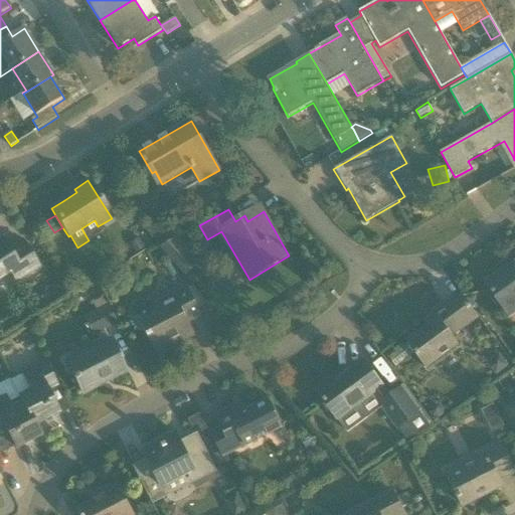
[(162,247),(178,238),(177,237),(170,224),(160,221),(148,231),(162,247)]
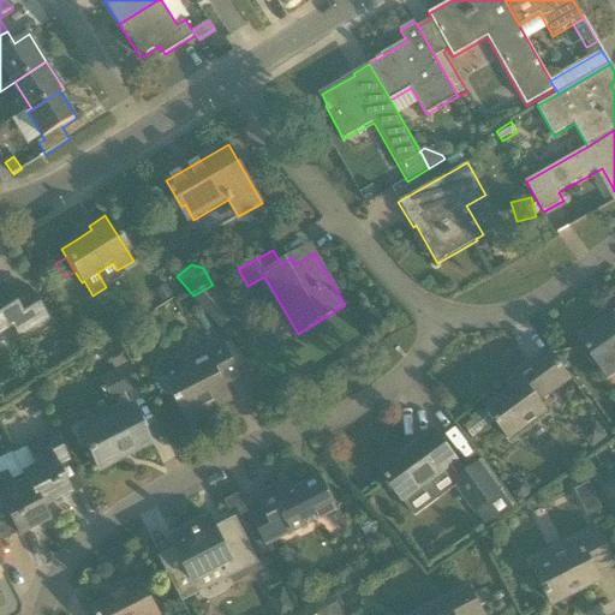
[(167,285),(156,291),(163,303),(174,296),(167,285)]
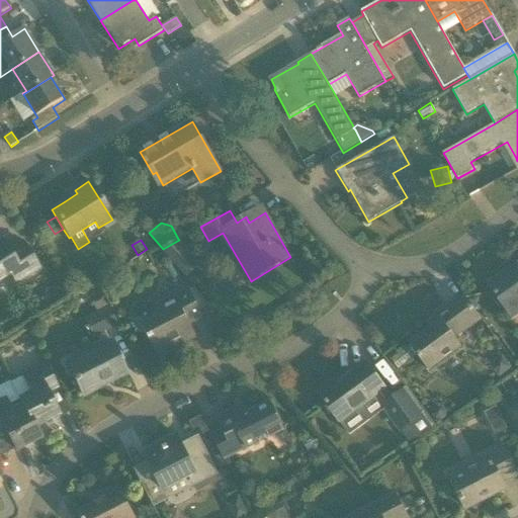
[(179,240),(163,249),(186,277),(200,266),(179,240)]
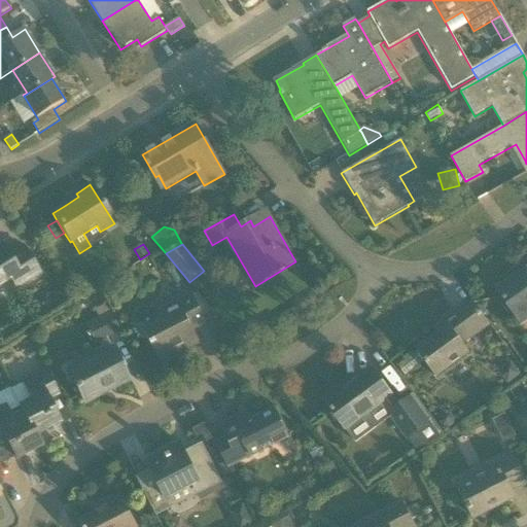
[(16,288),(39,274),(22,246),(8,255),(1,245),(0,245),(0,283),(10,278),(16,288)]
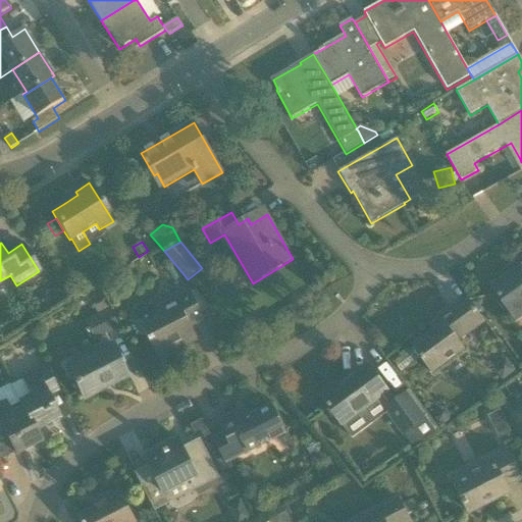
[(491,288),(517,321),(521,317),(521,259),(518,262),(521,266),(491,288)]
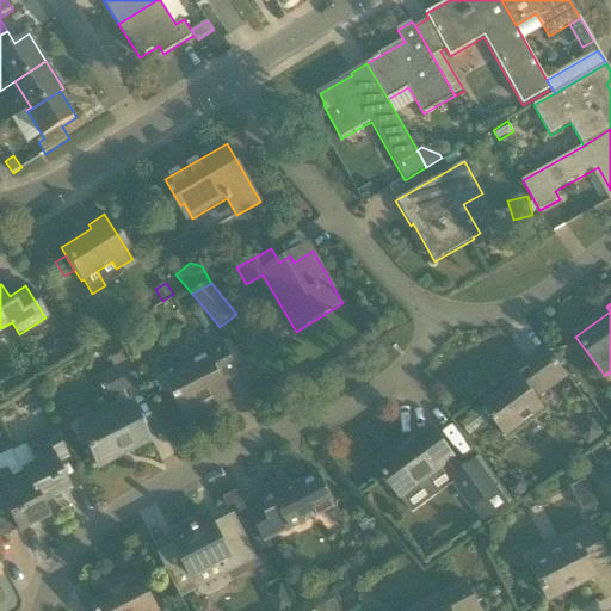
[(53,359),(73,359),(73,341),(53,341),(53,359)]
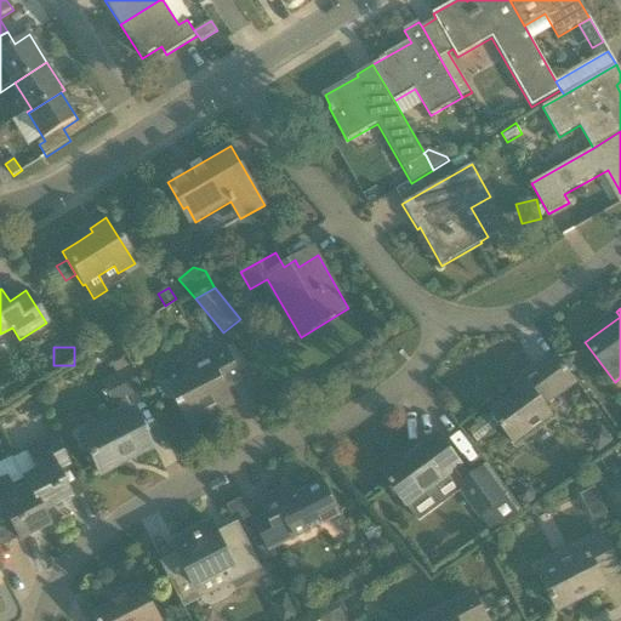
[(229,393),(224,381),(239,374),(240,372),(227,347),(184,369),(191,381),(177,387),(171,391),(177,403),(189,428),(237,405),(231,394),(229,393)]
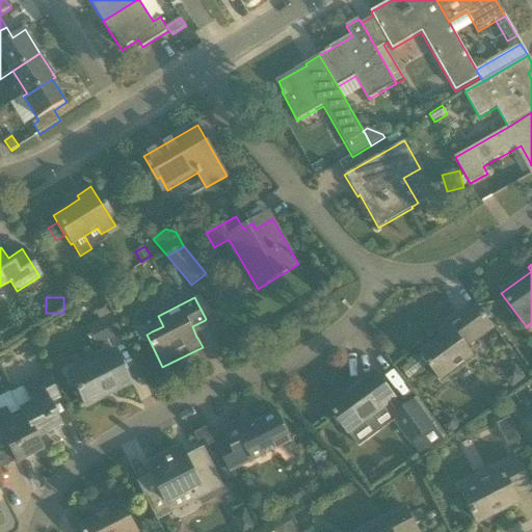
[(467,348),(493,328),(476,306),(448,325),(452,330),(421,353),(441,380),(473,356),(467,348)]
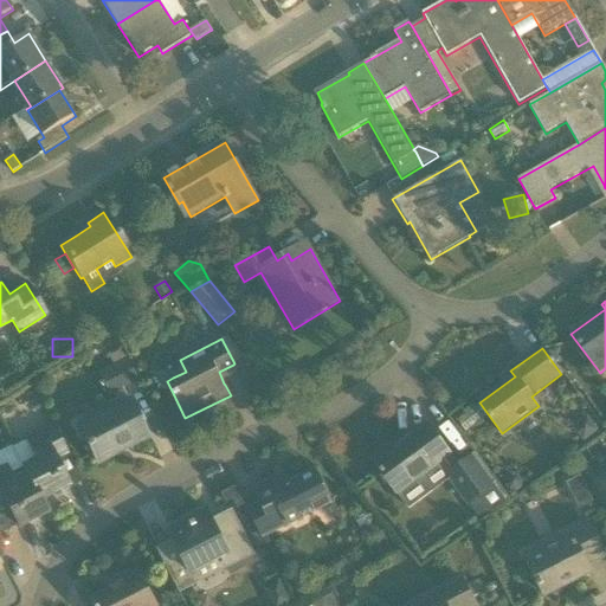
[(137,381),(121,350),(108,356),(113,366),(110,367),(122,389),(137,381)]
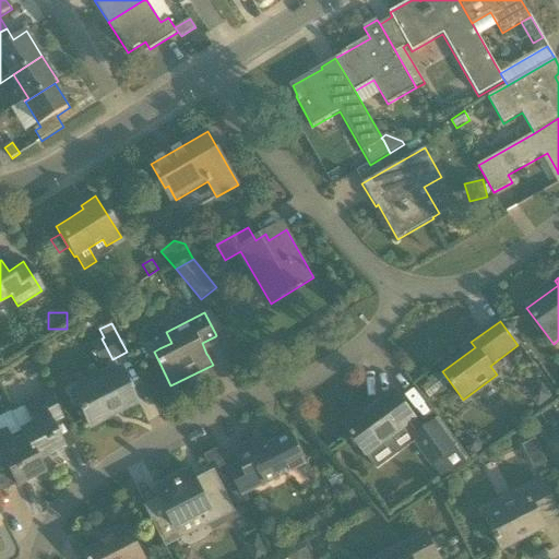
[(91,428),(117,413),(134,403),(118,369),(71,393),(91,428)]
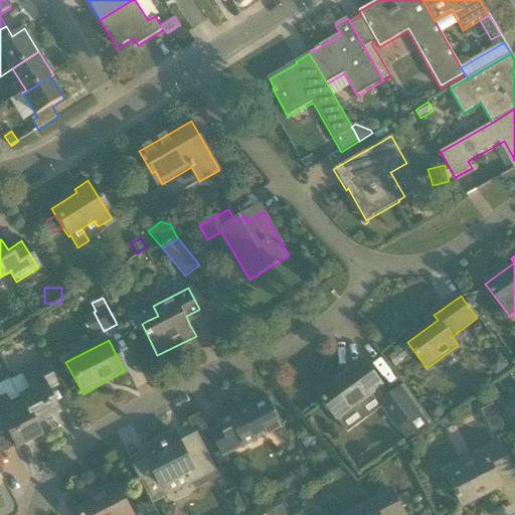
[(499,353),(492,359),(492,368),(497,374),(509,366),(499,353)]
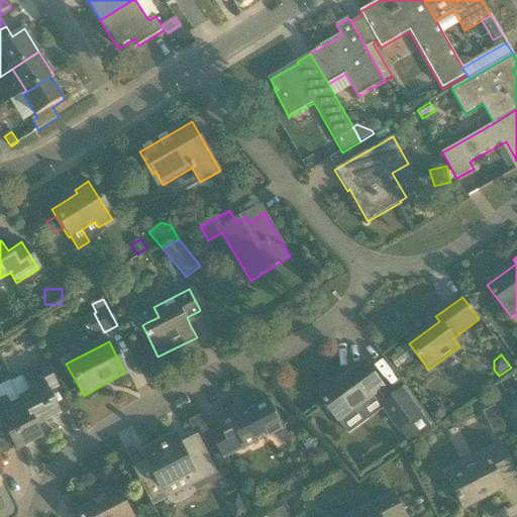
[(336,384),(334,380),(317,393),(339,422),(375,397),(384,409),(400,431),(401,430),(412,445),(436,427),(407,387),(403,390),(392,398),(366,363),(350,374),(336,384)]
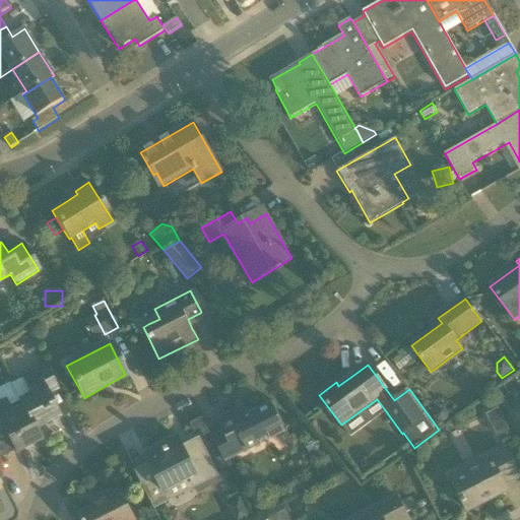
[(58,417),(48,396),(58,391),(45,366),(22,377),(30,394),(17,400),(22,410),(23,410),(34,430),(35,430),(58,417)]
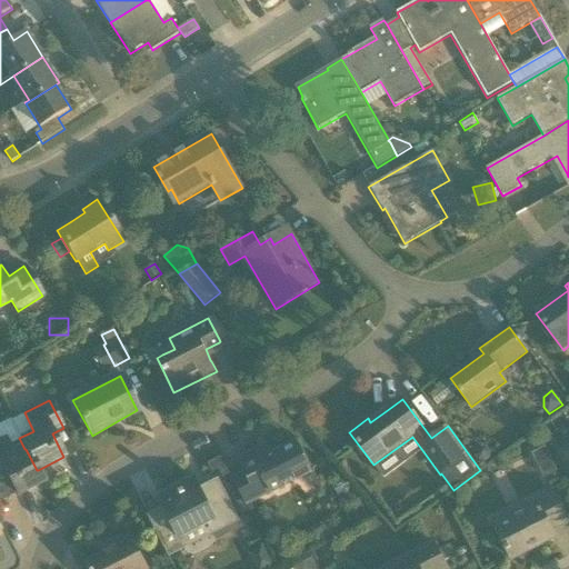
[(561,433),(550,439),(557,452),(568,448),(561,433)]
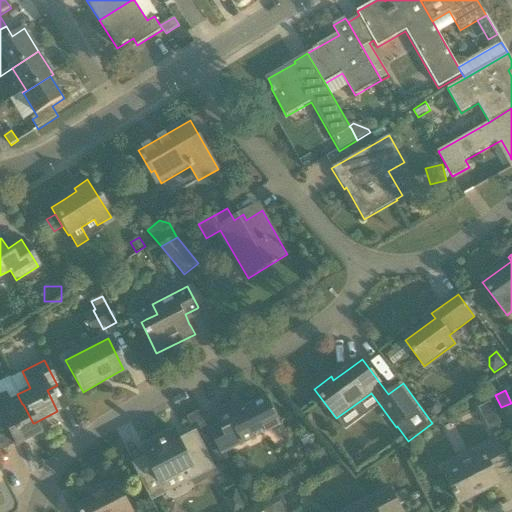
[(4,393),(0,395),(0,426),(4,425),(15,446),(39,434),(34,423),(33,423),(23,404),(22,404),(12,409),(4,393)]
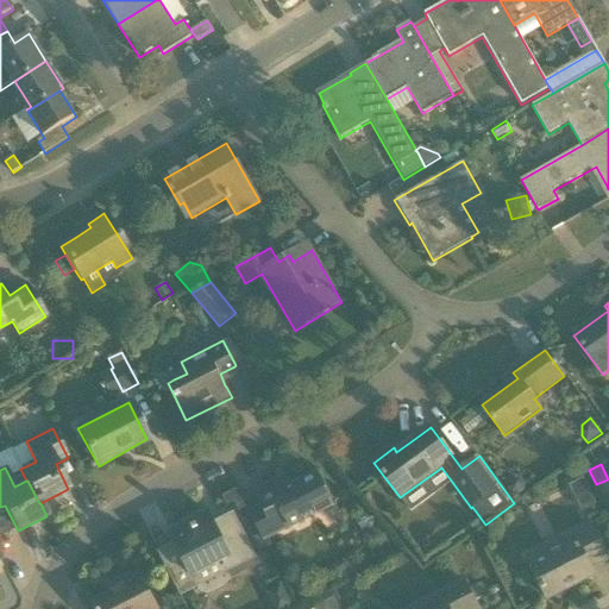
[(290,528),(334,506),(318,473),(290,487),(286,477),(255,493),(276,533),(289,527),(290,528)]
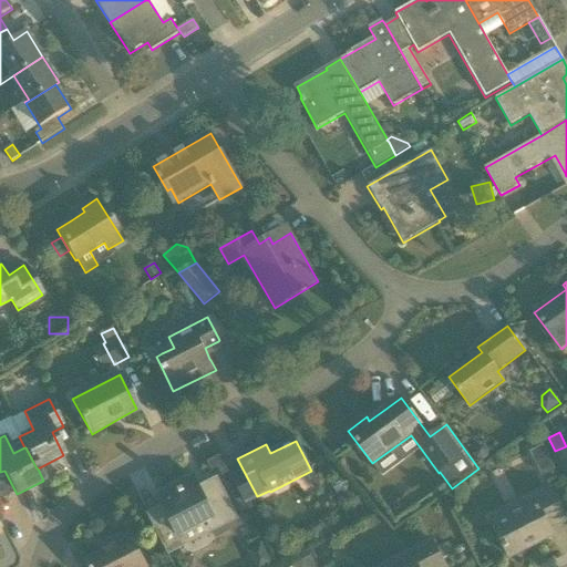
[(566,445),(566,446),(555,451),(566,474),(566,445)]
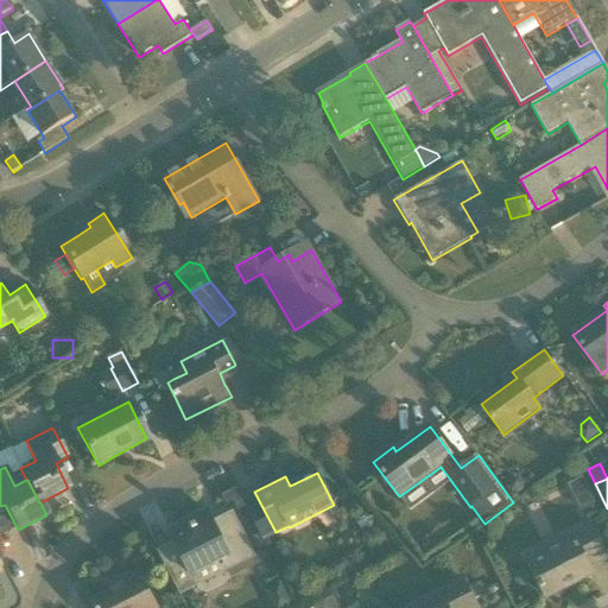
[(236,491),(223,498),(227,506),(234,502),(244,521),(249,518),(236,491)]
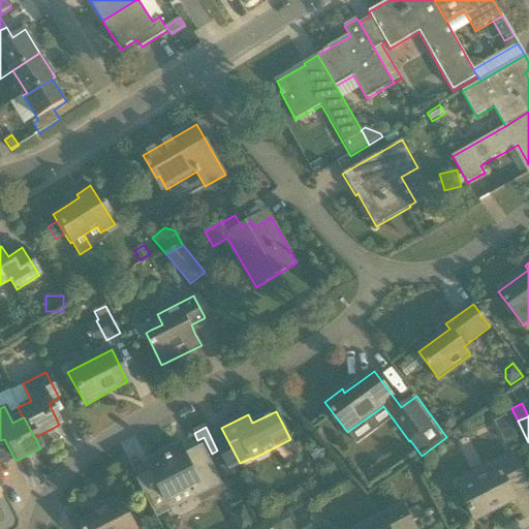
[(512,428),(500,434),(505,444),(518,438),(512,428)]
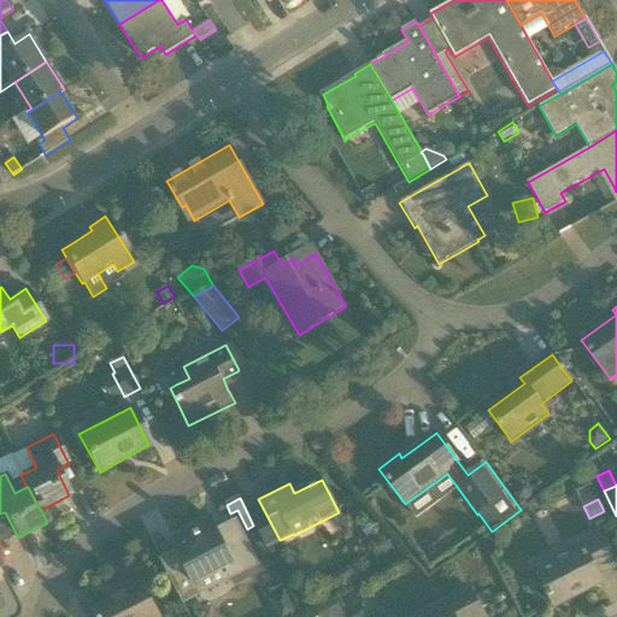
[(200,595),(194,586),(227,569),(231,580),(260,565),(238,519),(216,529),(211,519),(171,539),(176,550),(159,558),(182,605),(200,595)]
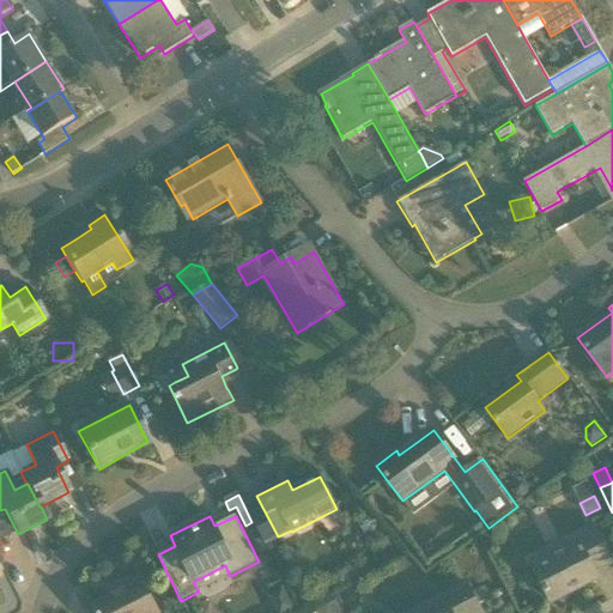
[(596,529),(532,562),(552,604),(599,580),(594,571),(612,563),(596,529)]
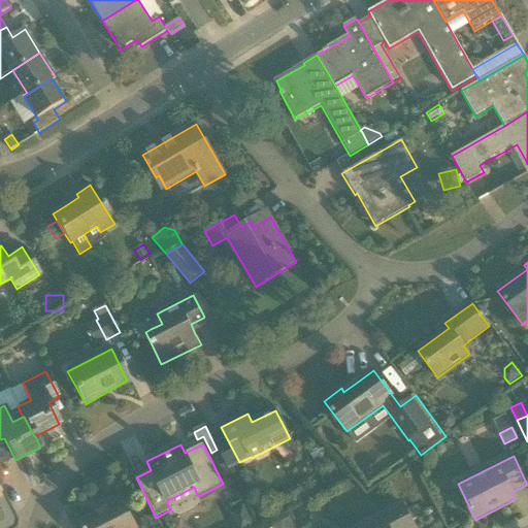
[(135,527),(120,496),(105,503),(107,508),(79,523),(83,527),(135,527)]
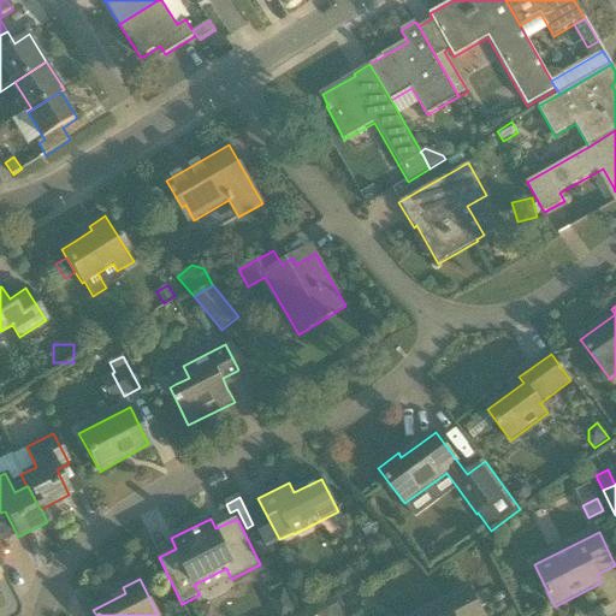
[(288,615),(296,612),(284,591),(270,598),(278,615),(288,615)]
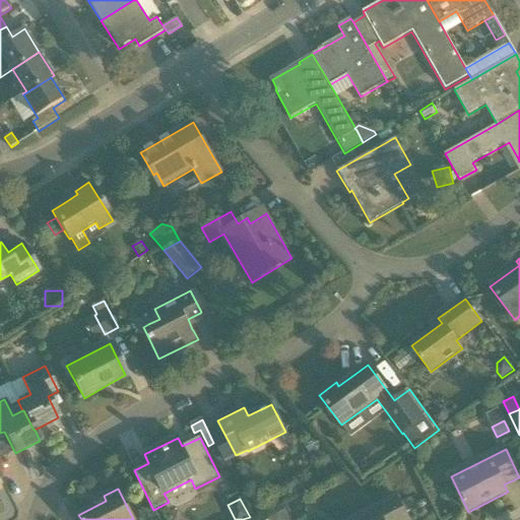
[(408,519),(397,499),(353,519),(408,519)]
